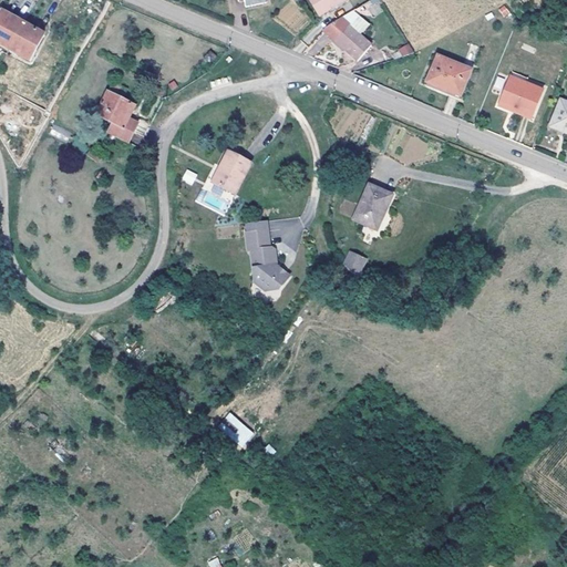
[(289,0),(276,16),(296,33),(309,18),(289,0)]
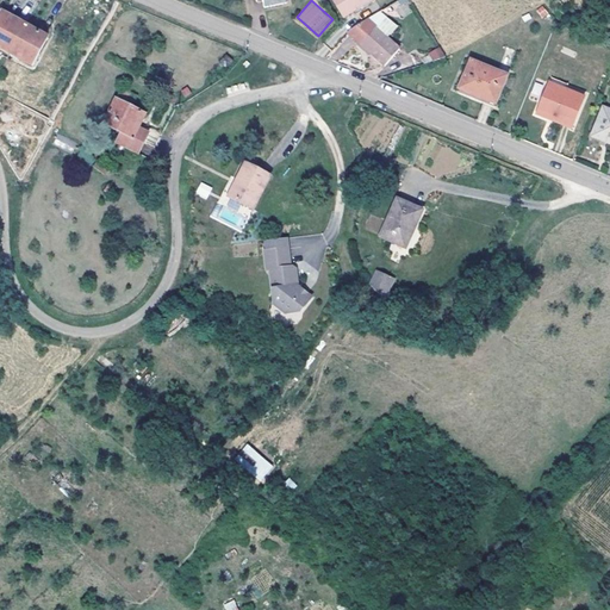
[(332,0),(342,14),(354,8),(355,10),(371,0),(332,0)]
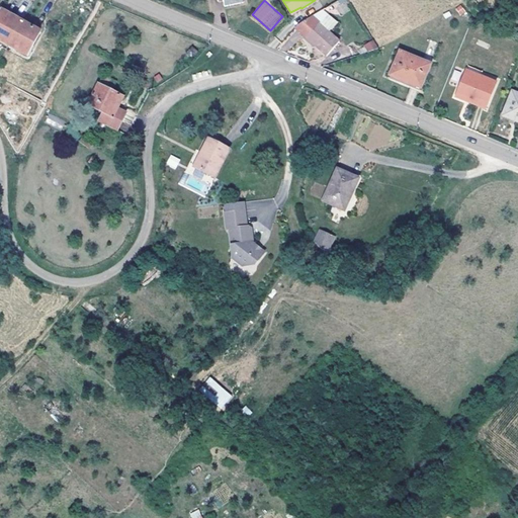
[(301,8),(300,7),(290,12),(292,15),(303,10),(301,8)]
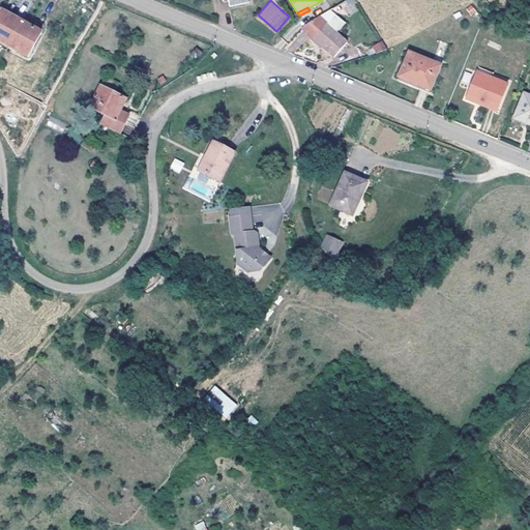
[(23,22),(1,9),(0,11),(0,39),(8,45),(23,22)]
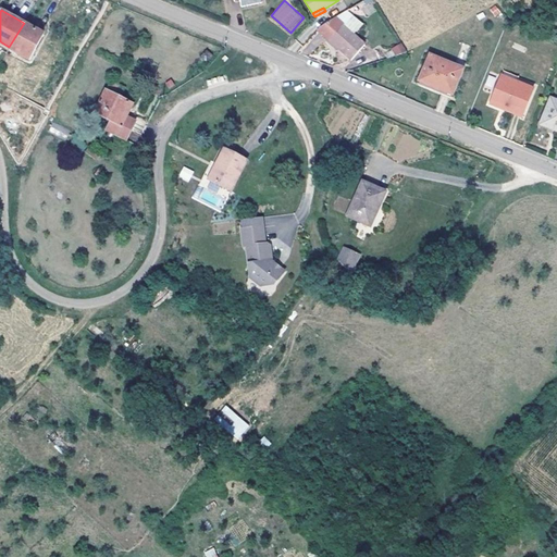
[(345,11),(336,16),(344,24),(343,24),(355,34),(361,26),(345,11)]
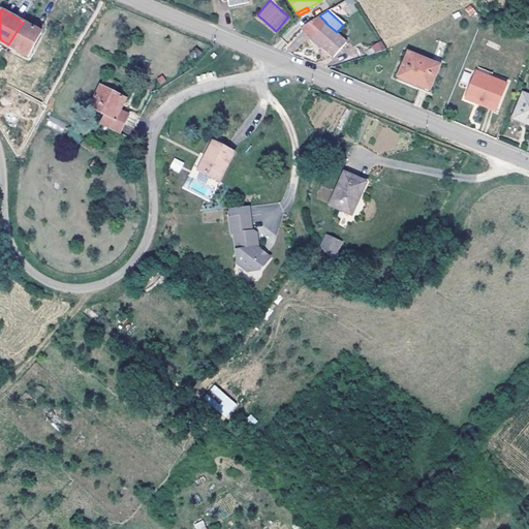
[(319,16),(303,27),(313,37),(315,35),(323,43),(322,45),(334,56),(347,41),(337,32),(325,23),(327,23),(319,16)]
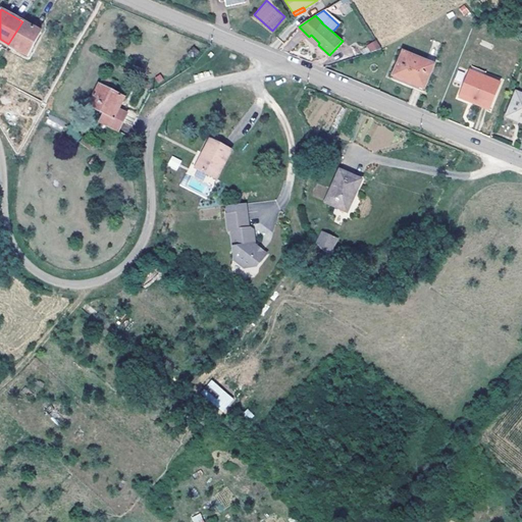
[(32,27),(22,21),(8,44),(18,50),(32,27)]
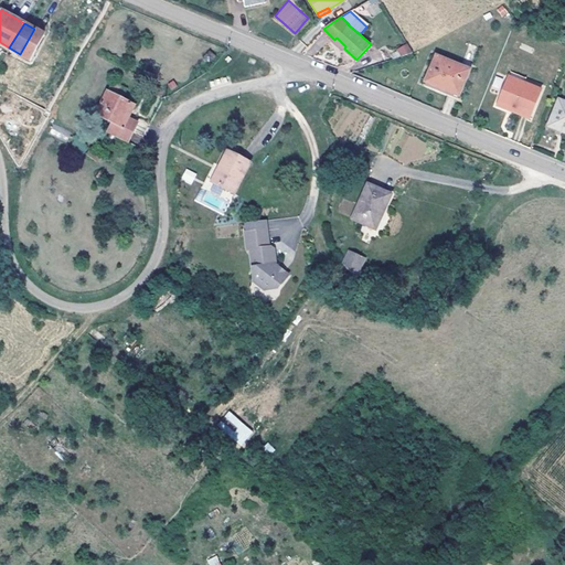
[(44,34),(34,29),(20,54),(30,60),(44,34)]
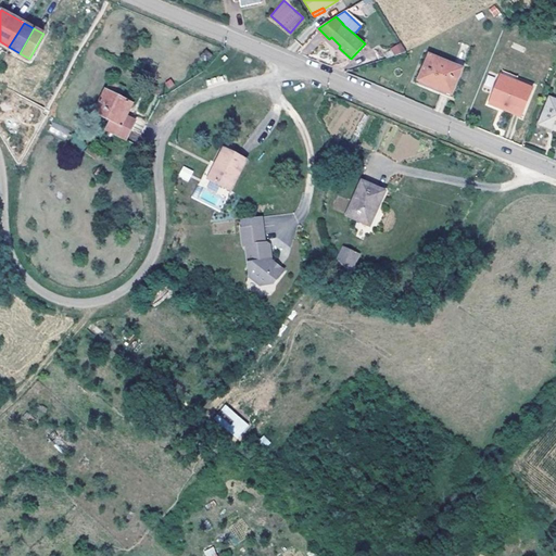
[(390,48),(394,57),(405,50),(401,42),(390,48)]
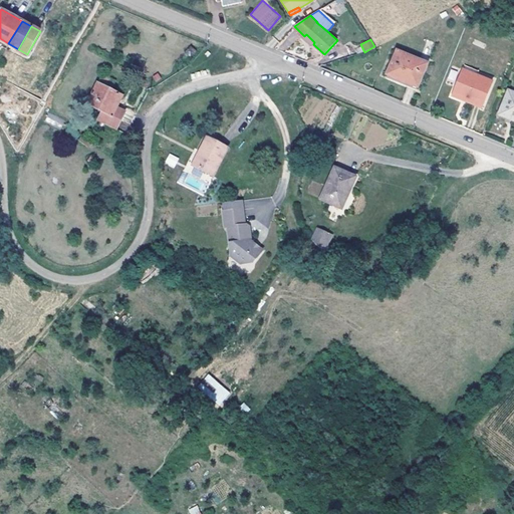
[(196,50),(191,45),(184,53),(190,58),(196,50)]
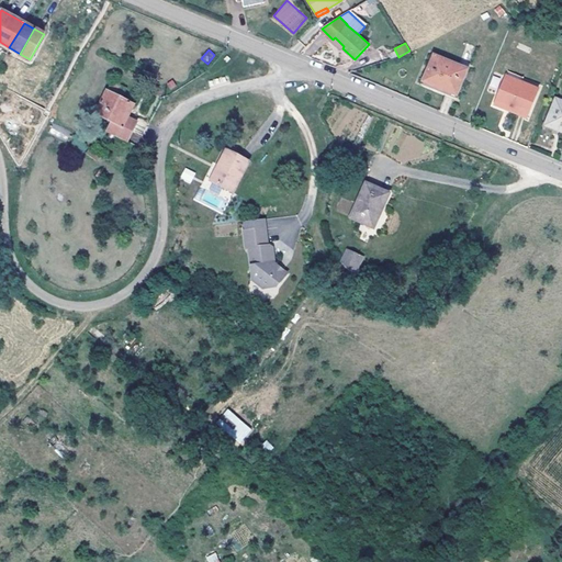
[(467,69),(434,56),(424,80),(456,94),(467,69)]
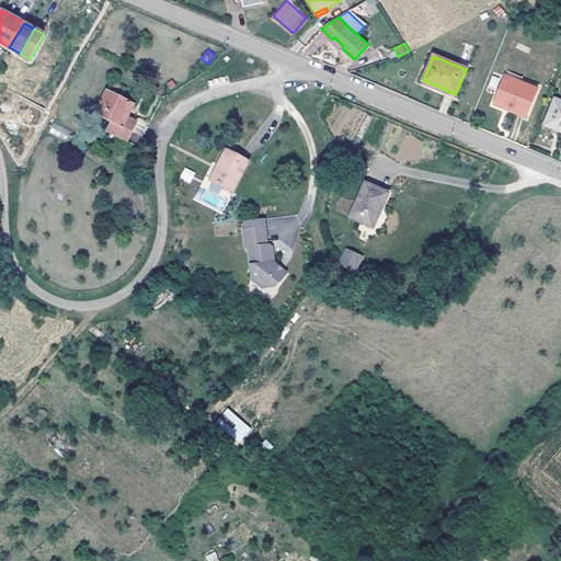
[(522,77),(507,70),(493,104),(526,117),(537,89),(519,82),(522,77)]
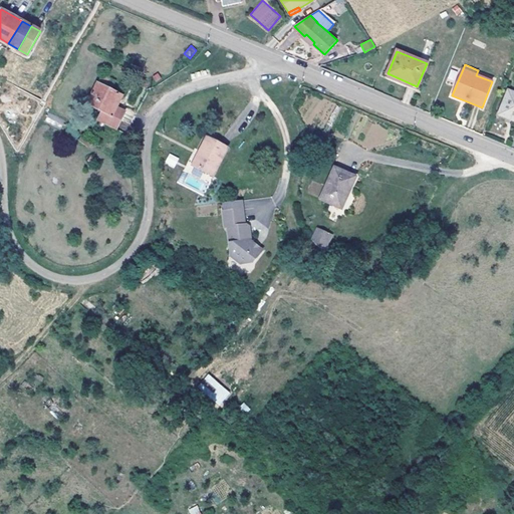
[(114,79),(102,73),(87,102),(102,110),(98,119),(107,124),(113,114),(117,107),(122,96),(109,89),(114,79)]
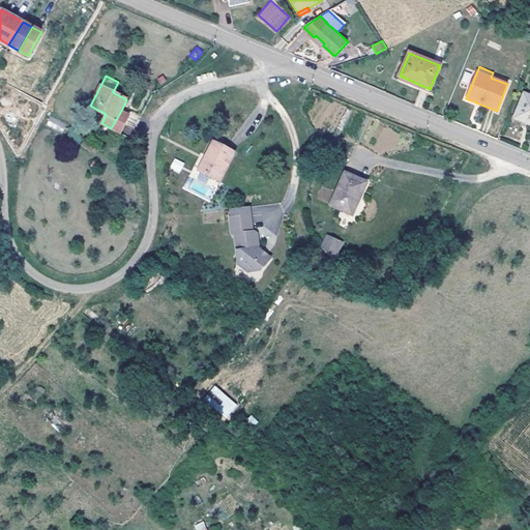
[(529,95),(525,93),(514,118),(529,123),(529,95)]
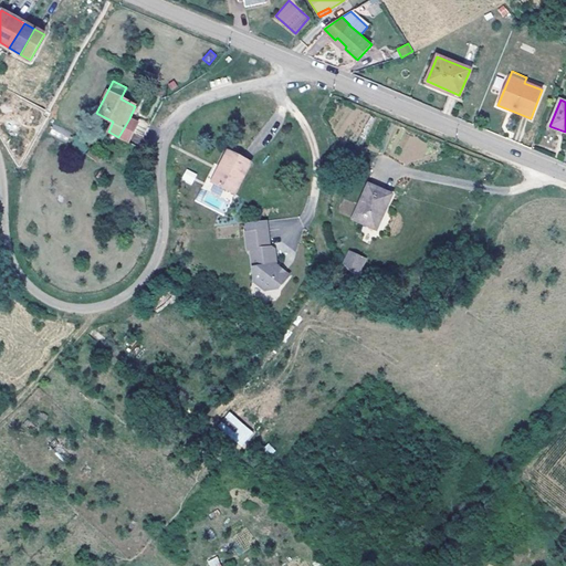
[(138,123),(129,118),(125,126),(134,130),(138,123)]
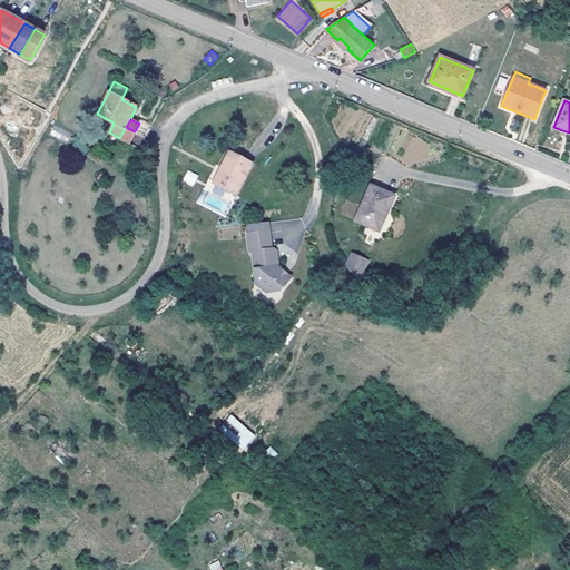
[(135,131),(126,127),(119,138),(129,144),(135,131)]
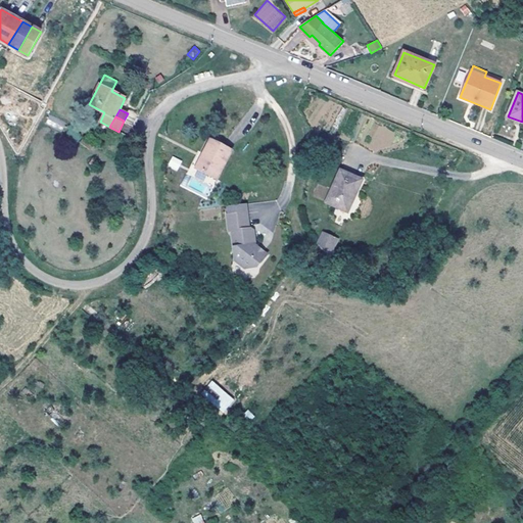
[(203,153),(205,155),(193,177),(212,187),(231,151),(210,139),(203,153)]
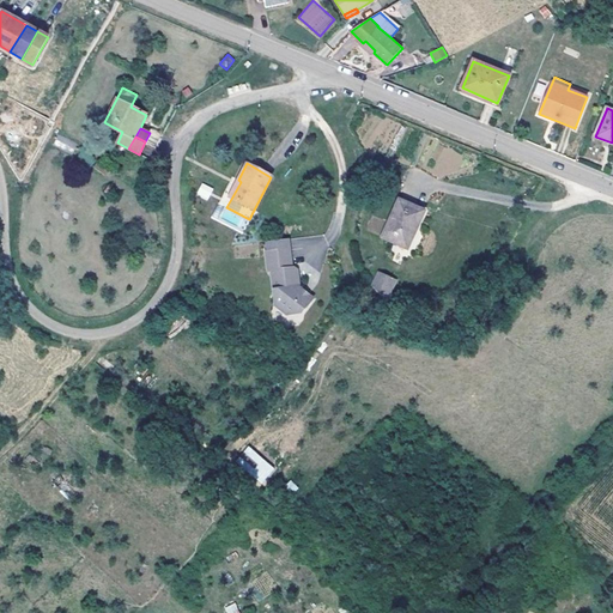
[(241,182),(238,180),(224,206),(226,207),(241,182)]
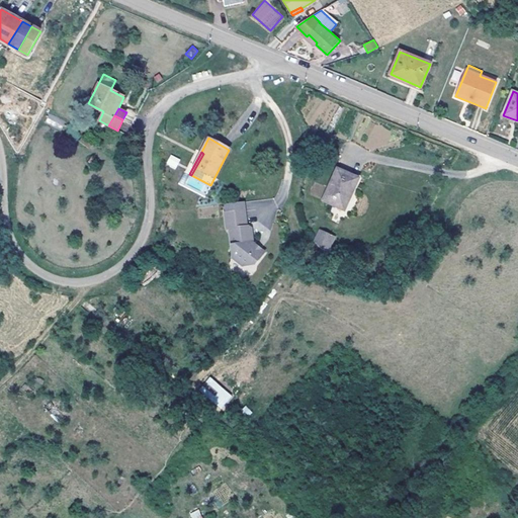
[(165,164),(175,170),(180,160),(171,154),(165,164)]
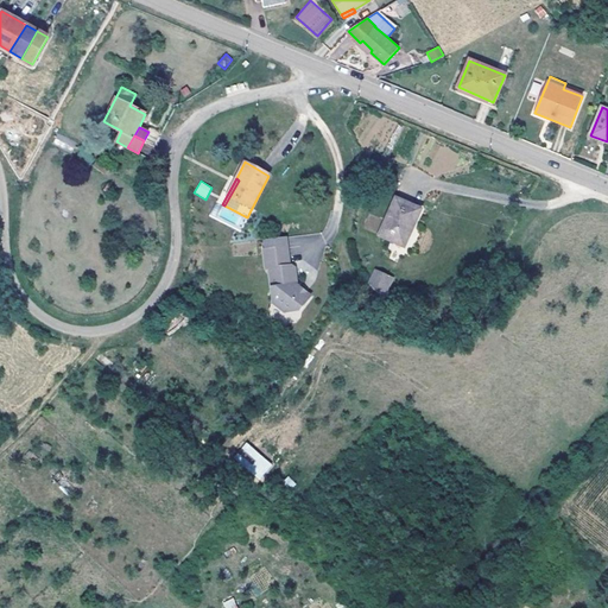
[(422,209),(397,198),(387,217),(412,225),(413,226),(422,209)]
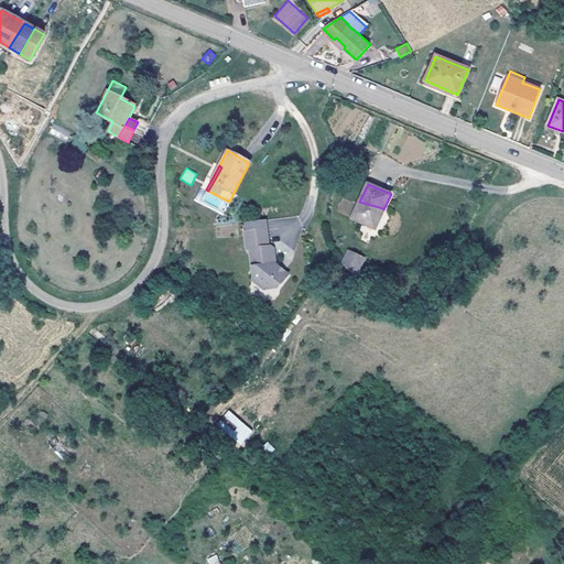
[(337,212),(350,216),(354,202),(340,198),(337,212)]
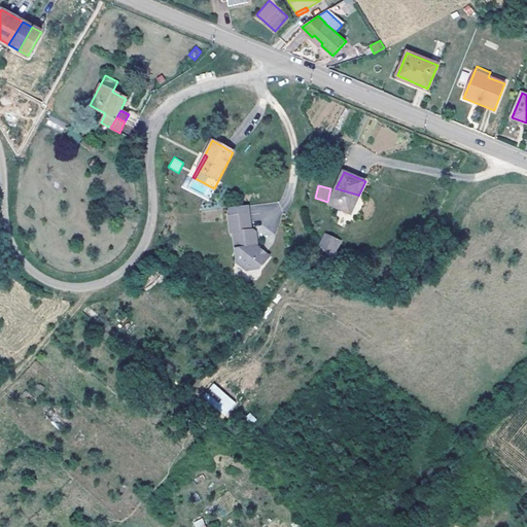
[(357,195),(336,188),(329,203),(348,212),(357,195)]
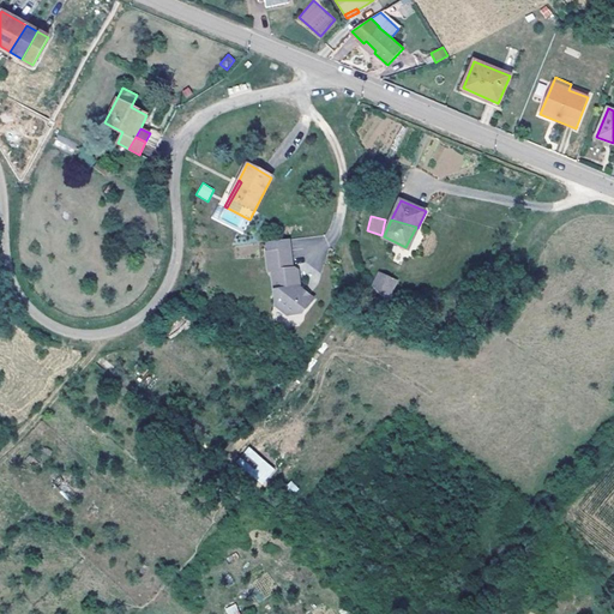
[(417,228),(416,227),(405,247),(408,248),(417,228)]
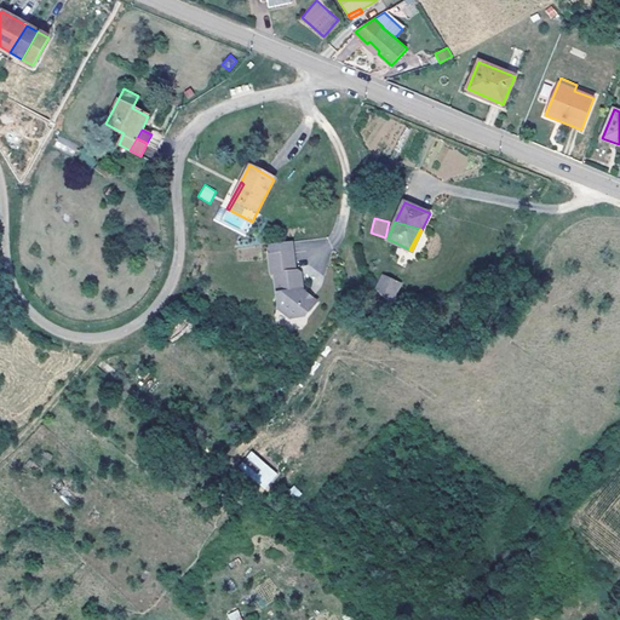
[(292,241),(268,245),(269,254),(293,252),(292,241)]
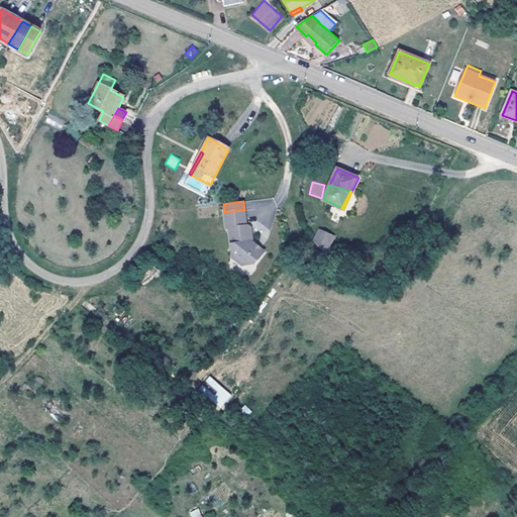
[(244,210),(224,212),(226,229),(229,229),(232,259),(242,266),(255,265),(265,252),(252,242),(250,229),(247,226),(246,226),(246,224),(244,210)]
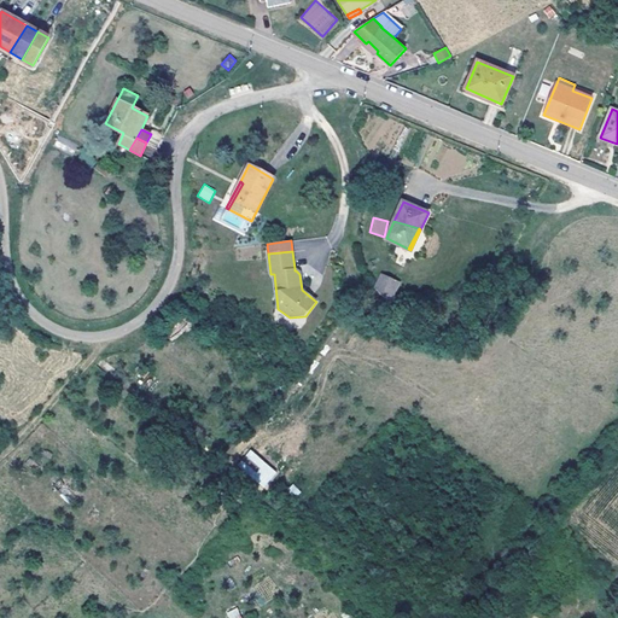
[(373,293),(395,298),(400,280),(378,274),(373,293)]
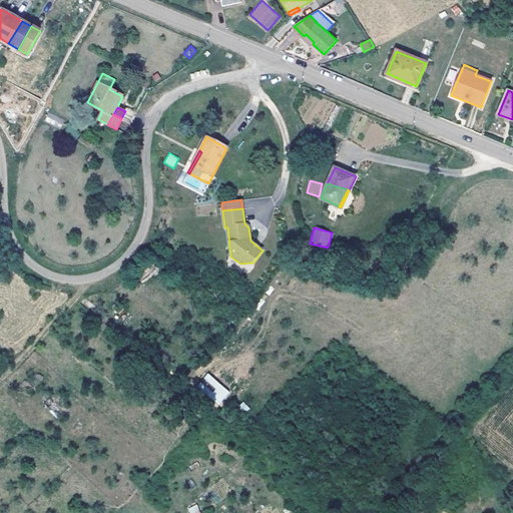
[(124,310),(118,305),(114,310),(119,315),(124,310)]
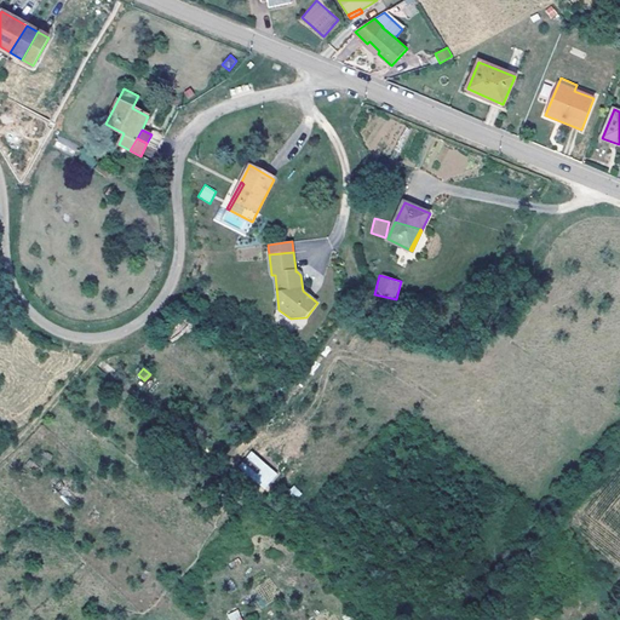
[(265,491),(279,475),(252,451),(237,466),(265,491)]
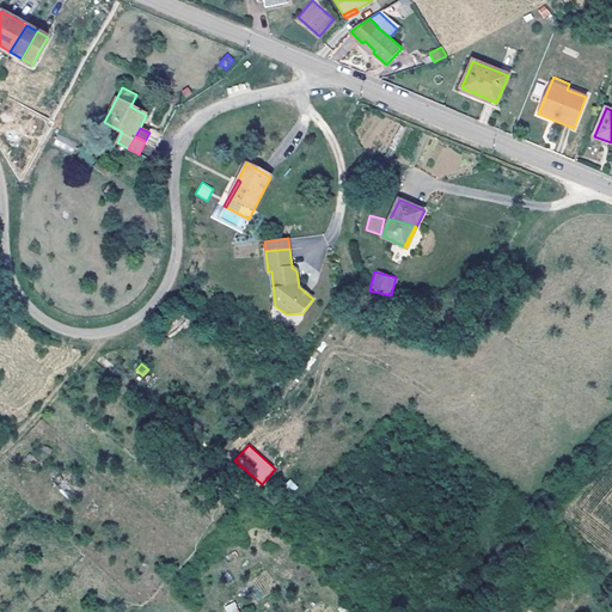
[(59,476),(53,482),(69,499),(75,491),(63,481),(59,476)]
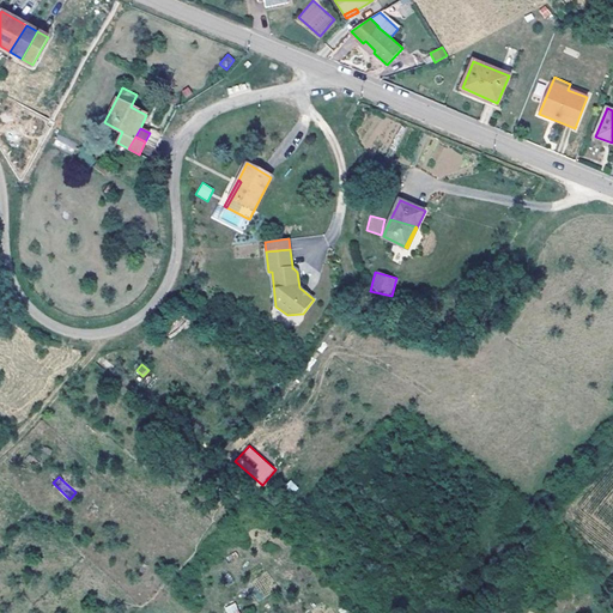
[(226,612),(240,612),(236,602),(225,607),(226,612)]
